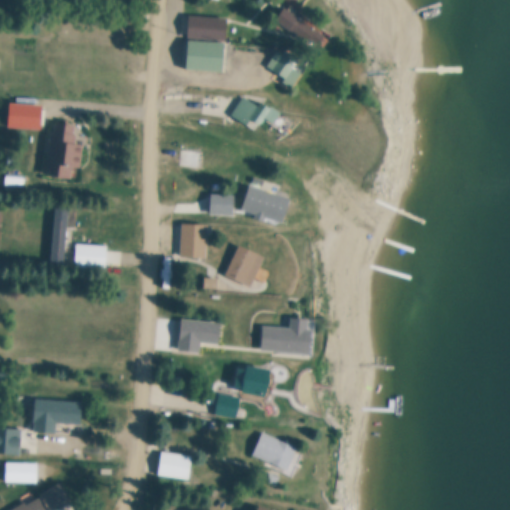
[(285,7),(316,28),(307,42),(276,21),(285,7)]
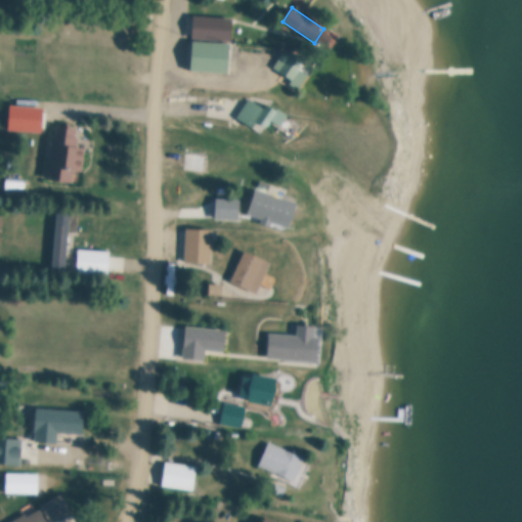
[(40,15),(51,15),(51,28),(40,27),(40,15)]
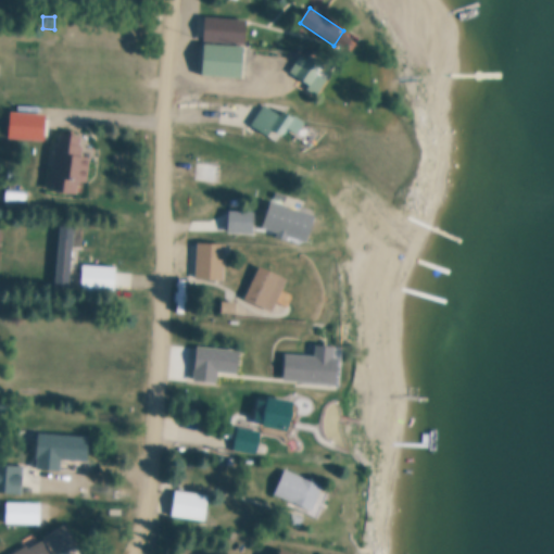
[(204,19),(247,21),(244,46),(242,46),(203,43),(204,19)]
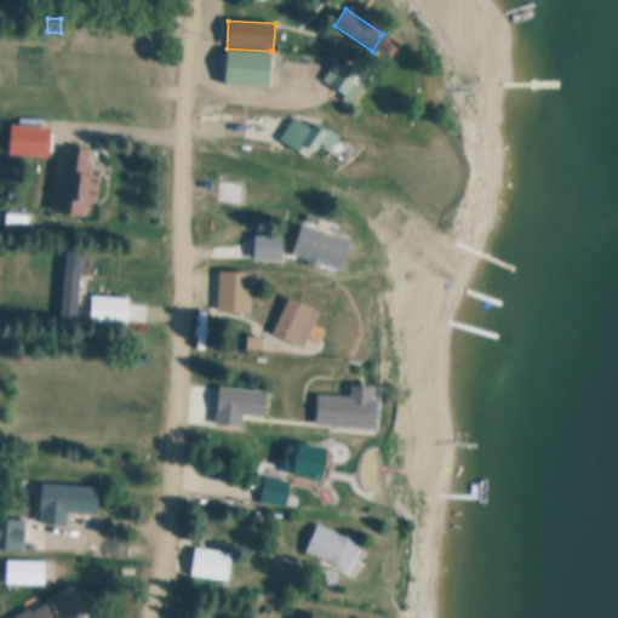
[(270,51),(227,49),(224,86),(268,89),(270,51)]
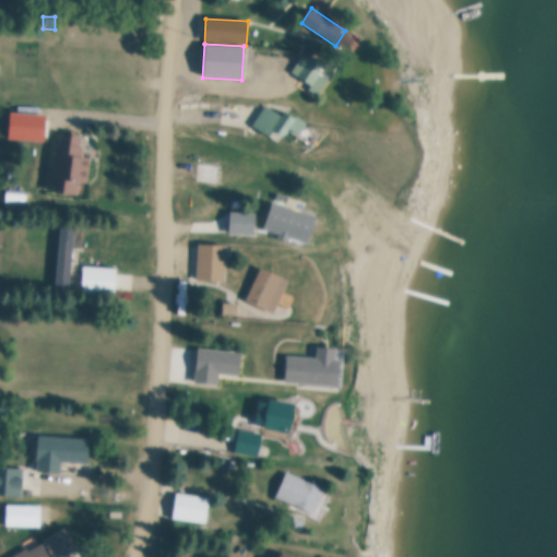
[(321,68),(323,69),(320,73),(331,81),(322,93),(292,72),(304,55),(309,59),(316,50),(327,59),(321,68)]
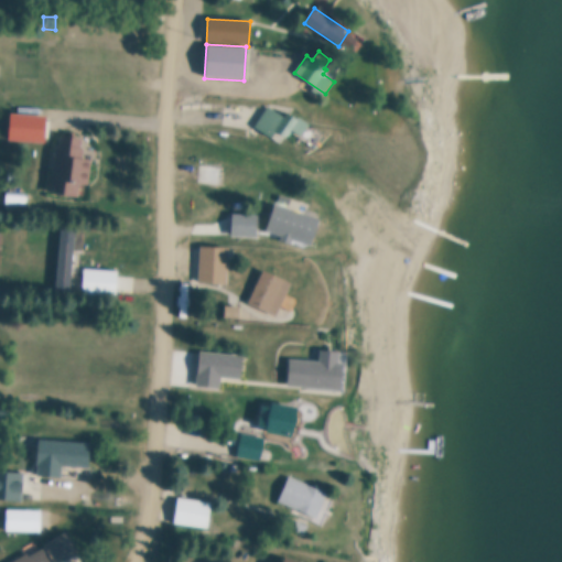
[(289,112),(298,118),(299,117),(310,125),(302,137),(291,129),(287,137),(277,130),(271,138),(252,126),(267,106),(284,118),(289,112)]
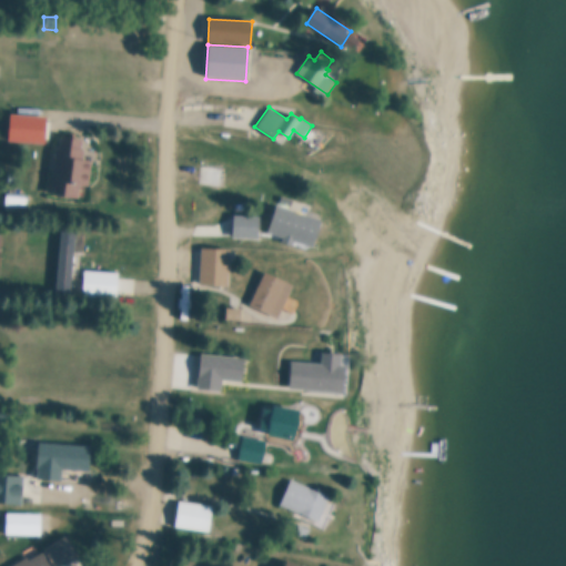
[(44,111),(43,137),(10,134),(11,109),(44,111)]
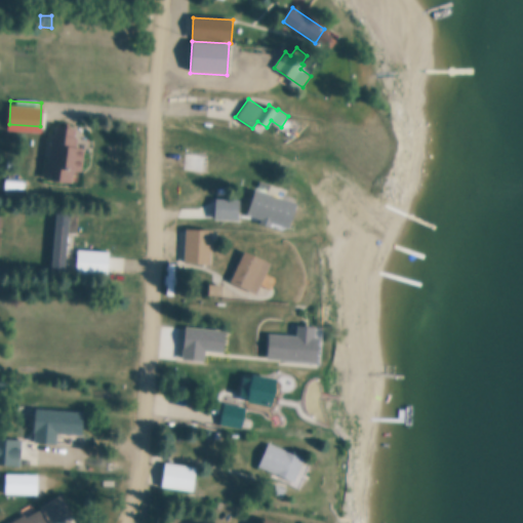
[(54,127),(75,129),(74,138),(78,138),(77,148),(82,149),(79,173),(74,172),(72,184),(45,180),(51,135),(53,135),(54,127)]
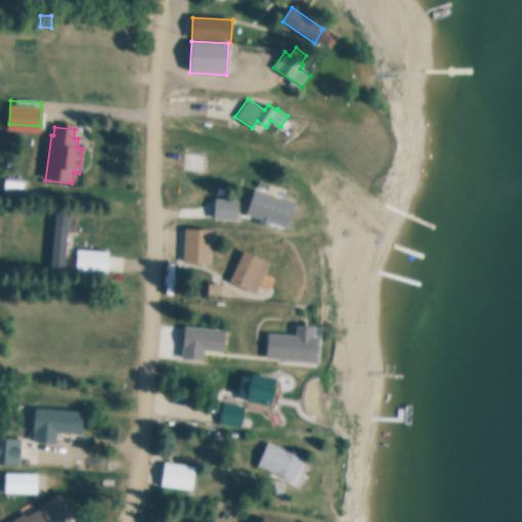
[(184,154),(205,155),(204,173),(183,172),(184,154)]
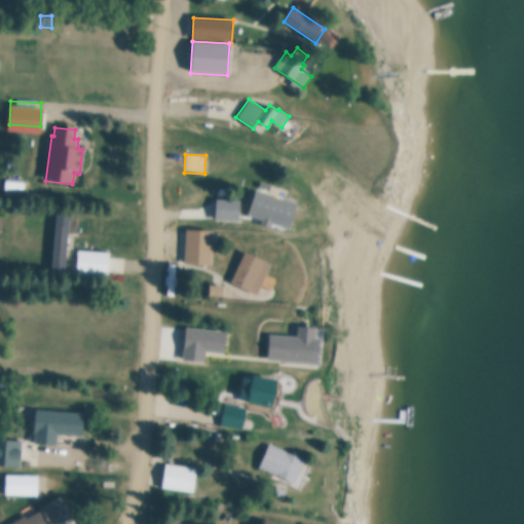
[(262,219),(248,214),(256,190),(298,206),(290,228),(272,222),(270,227),(261,224),(262,219)]
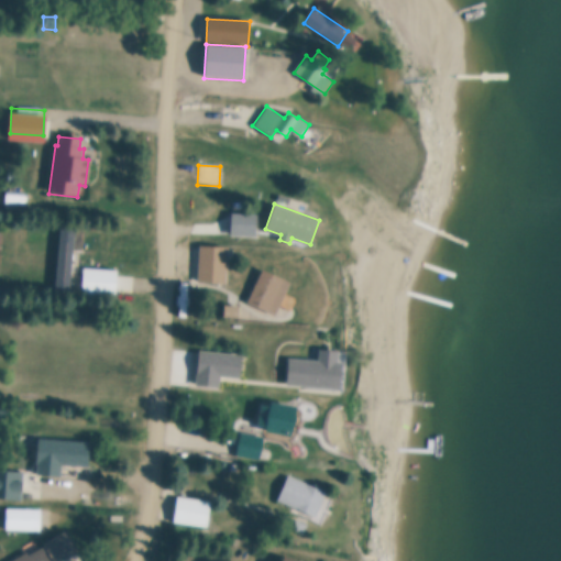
[(58,229),(73,230),(69,292),(55,290),(58,229)]
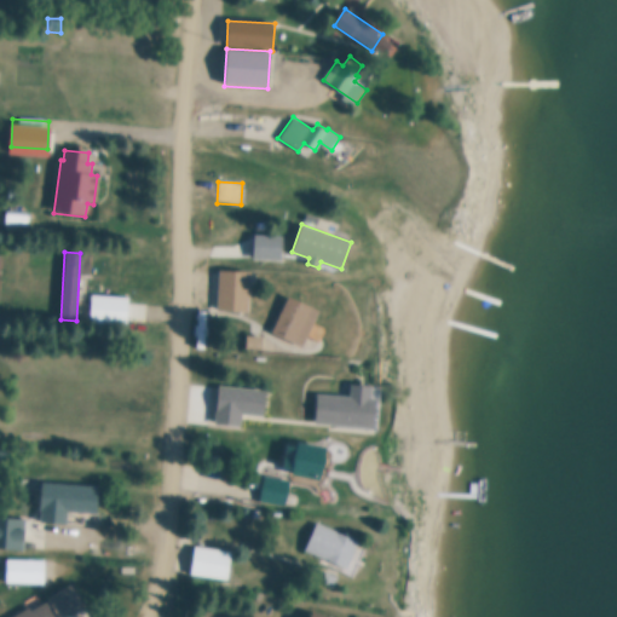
[(220,270),(253,272),(251,313),(218,311),(220,270)]
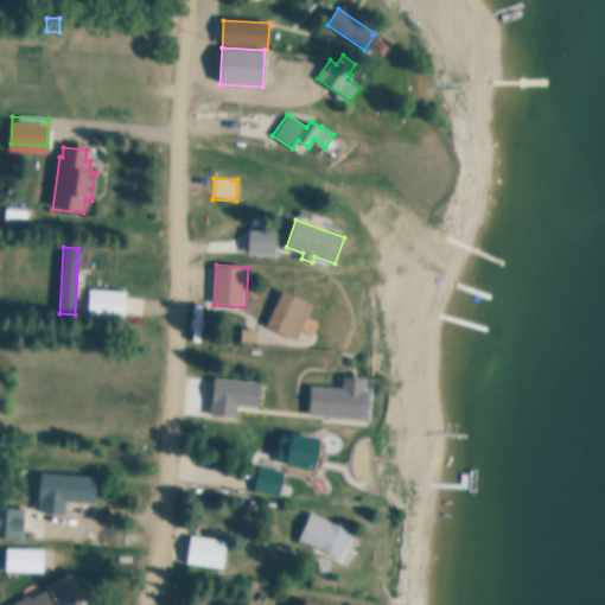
[(284,290),(314,303),(298,338),(268,325),(284,290)]
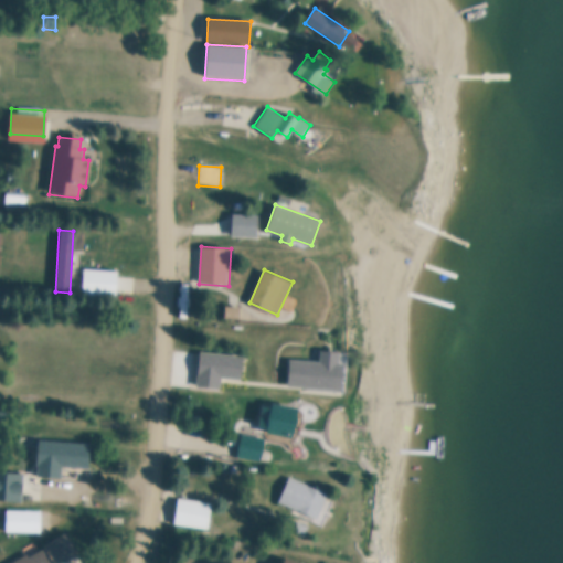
[(83,271),(117,273),(116,296),(82,294),(83,271)]
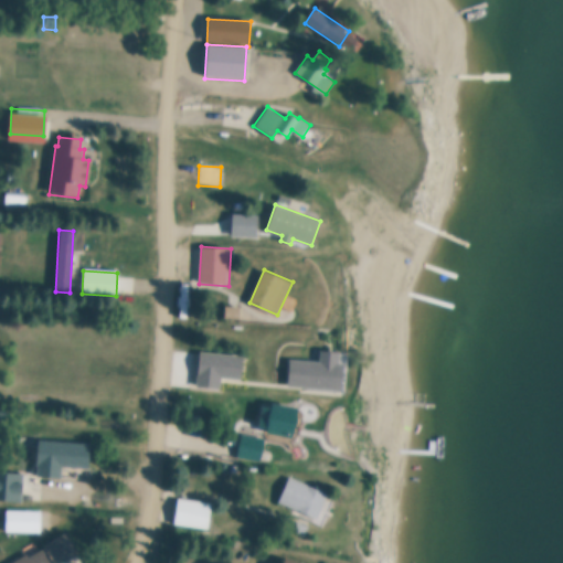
[(226,307),(240,307),(238,319),(225,319),(226,307)]
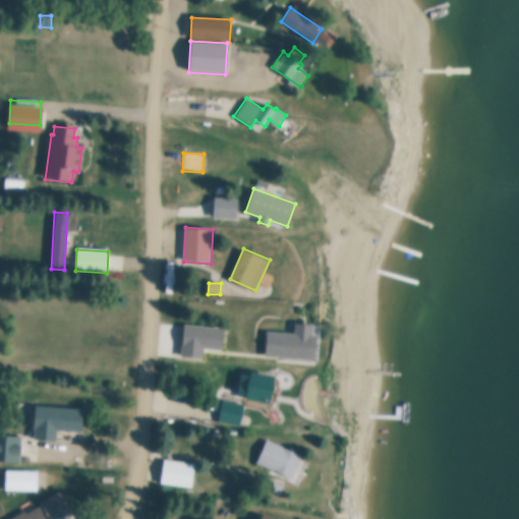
[(184,324),(224,328),(222,349),(205,348),(204,359),(181,357),(184,324)]
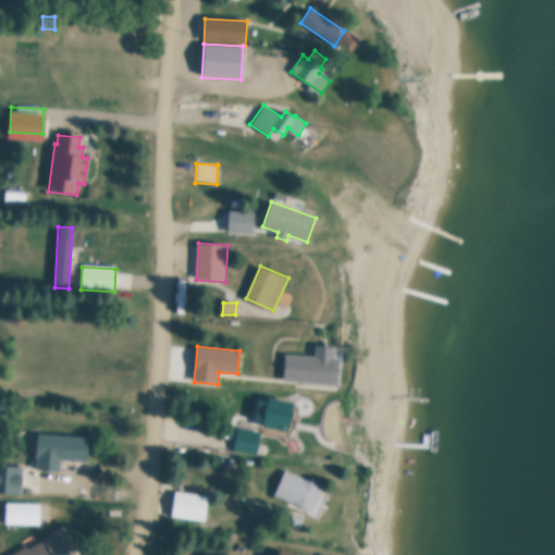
[(287,355),(316,357),(317,346),(344,348),(341,385),(285,381),(287,355)]
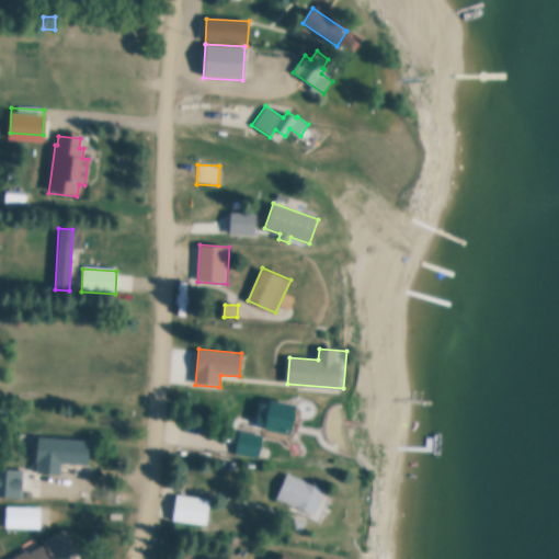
[(271,402),(271,398),(298,402),(294,434),(266,430),(266,424),(257,423),(261,401),(271,402)]
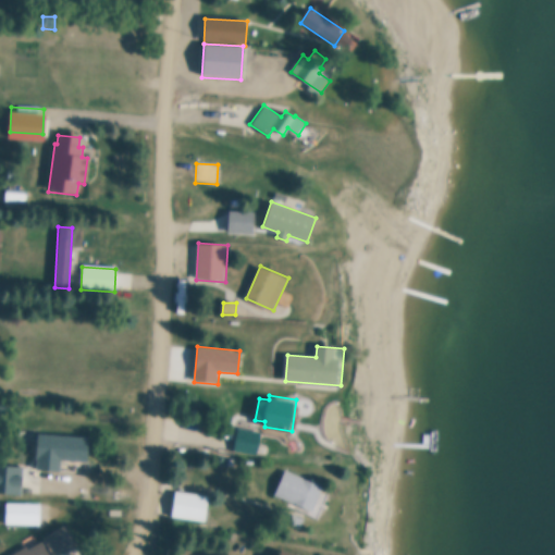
[(237,429),(261,432),(257,455),(234,451),(237,429)]
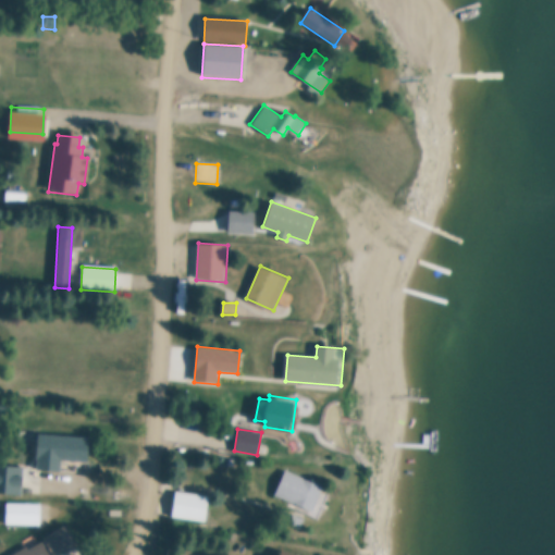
[(37,434),(89,438),(87,463),(61,460),(60,472),(35,471),(37,434)]
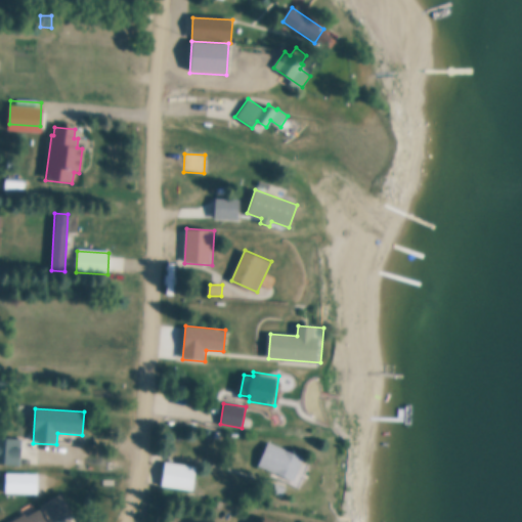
[(0,438),(20,440),(18,466),(0,464),(0,438)]
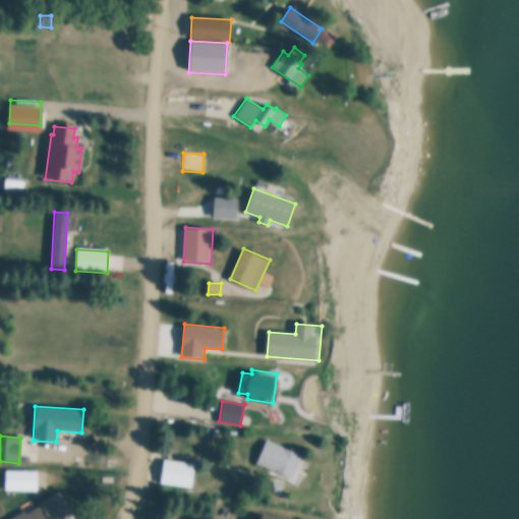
[(267,440),(303,455),(293,478),(256,463),(267,440)]
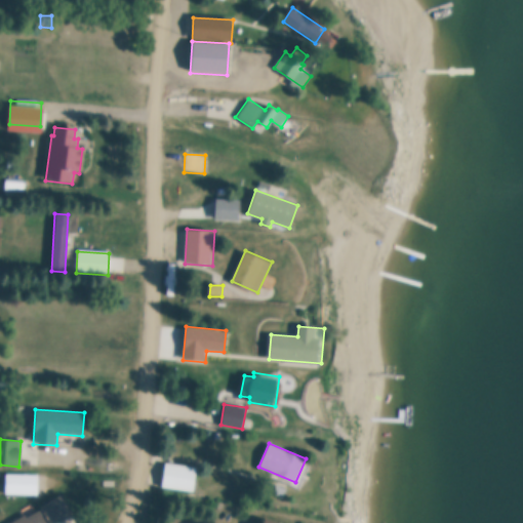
[(165,464),(197,468),(194,492),(161,488),(165,464)]
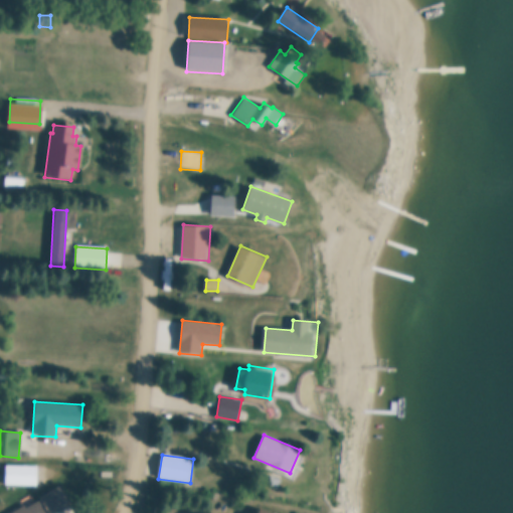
[(5,467),(37,467),(36,487),(4,486),(5,467)]
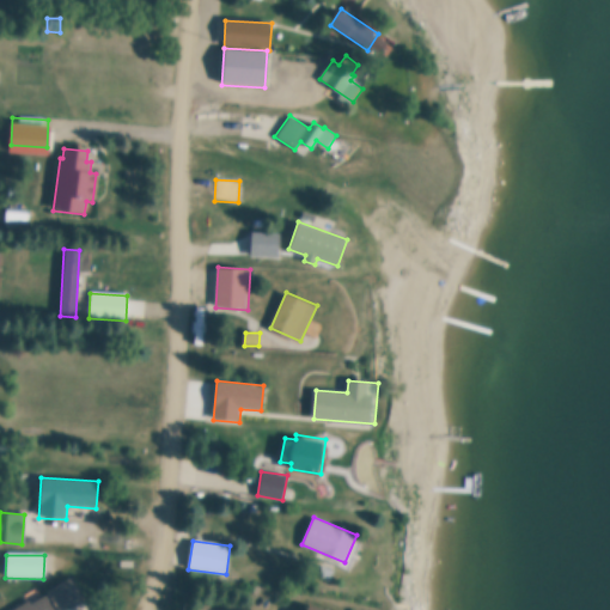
[(323,566),(334,571),(329,581),(318,577),(323,566)]
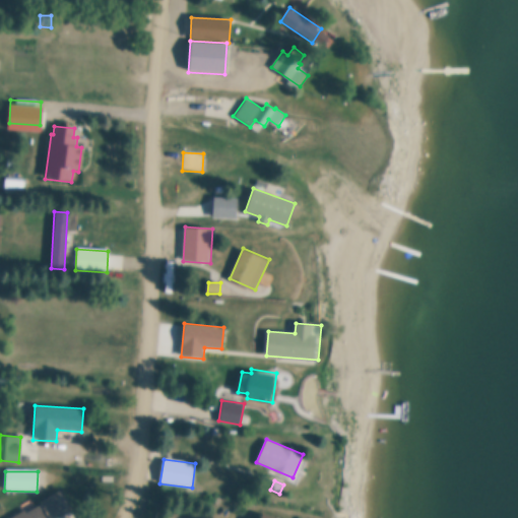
[(60,491),(72,511),(59,517),(12,517),(23,512),(25,514),(40,506),(39,503),(60,491)]
